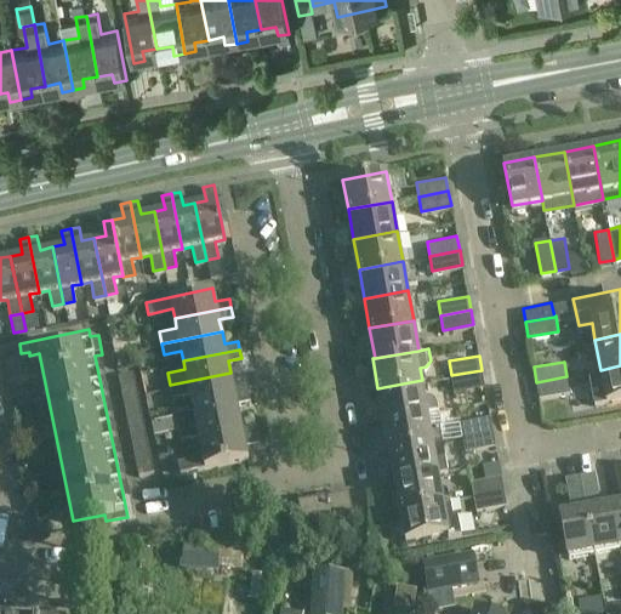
[(620,365),(600,370),(590,371),(596,402),(607,399),(620,397),(620,365)]
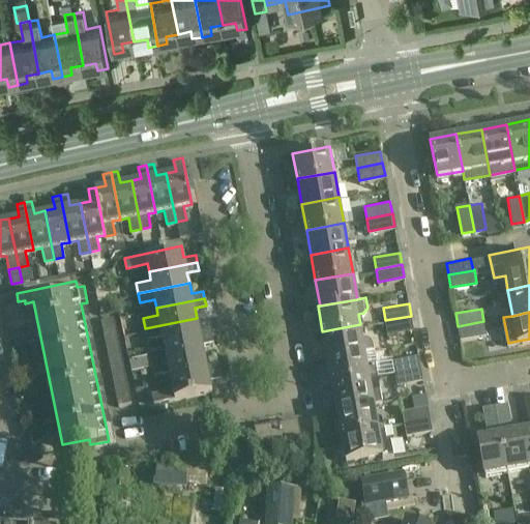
[(131,401),(114,315),(100,318),(118,403),(131,401)]
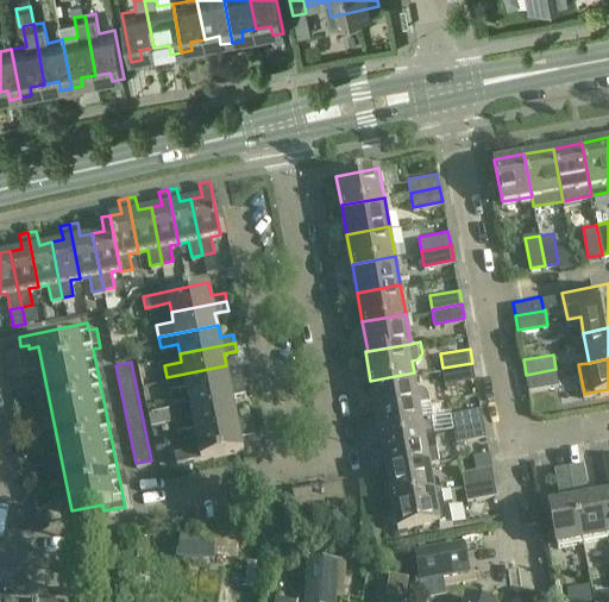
[(472,363),(443,368),(445,382),(475,376),(472,363)]
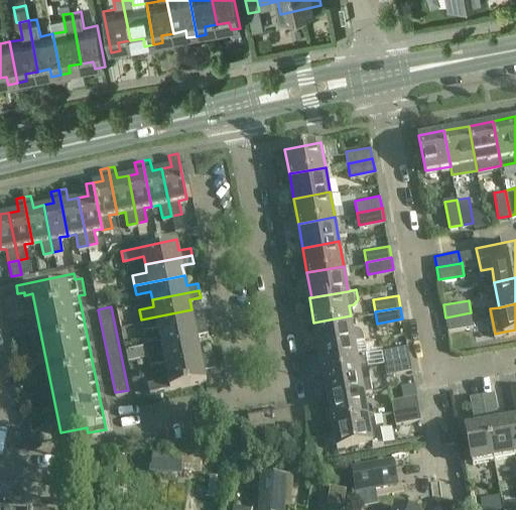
[(157,326),(159,334),(206,325),(205,316),(194,320),(191,309),(141,320),(143,329),(157,326)]
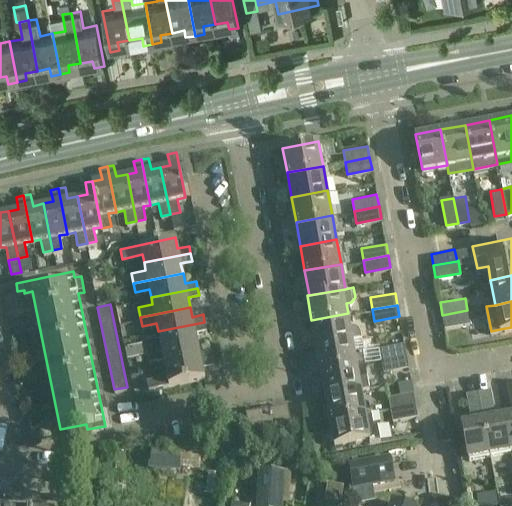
[(469,322),(467,310),(442,315),(445,326),(469,322)]
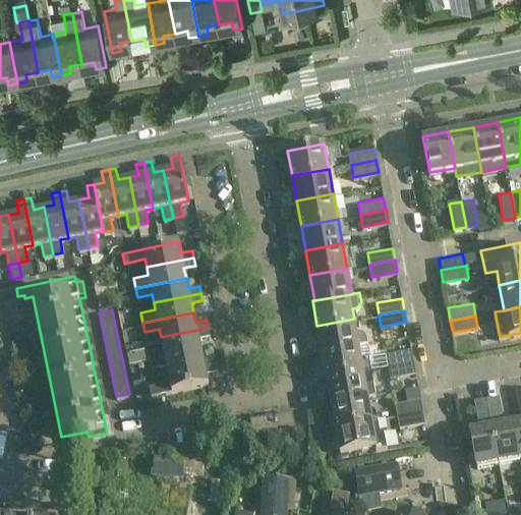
[(316,326),(322,350),(358,344),(367,342),(365,335),(364,332),(360,330),(356,331),(354,319),(316,326)]
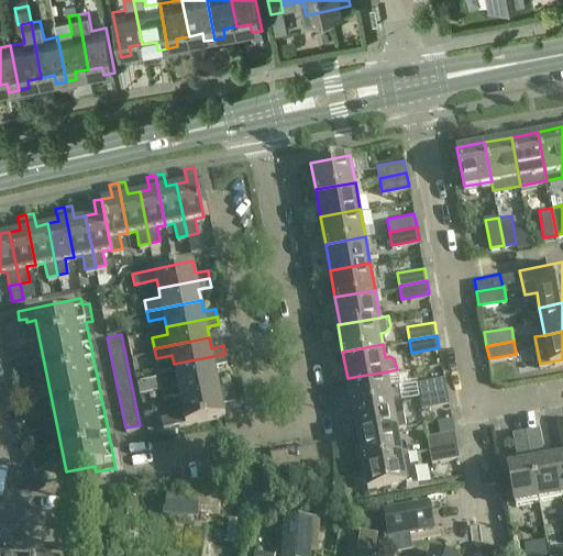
[(159,376),(162,386),(217,375),(214,364),(227,362),(224,354),(174,364),(175,373),(159,376)]
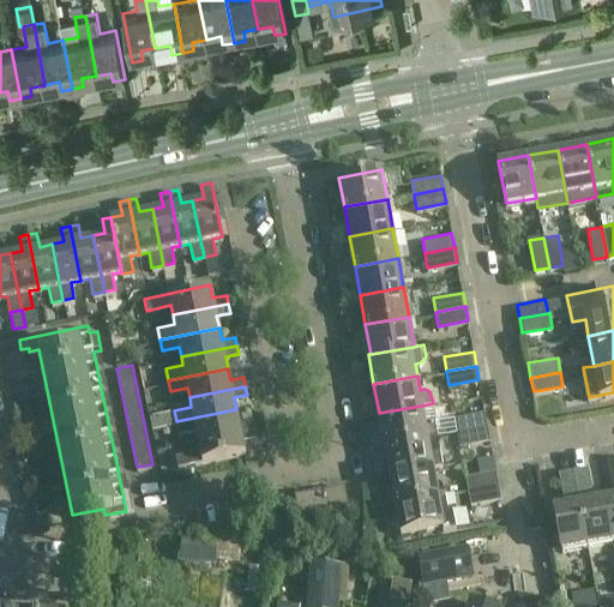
[(425,420),(422,406),(379,413),(384,443),(437,433),(434,419),(425,420)]
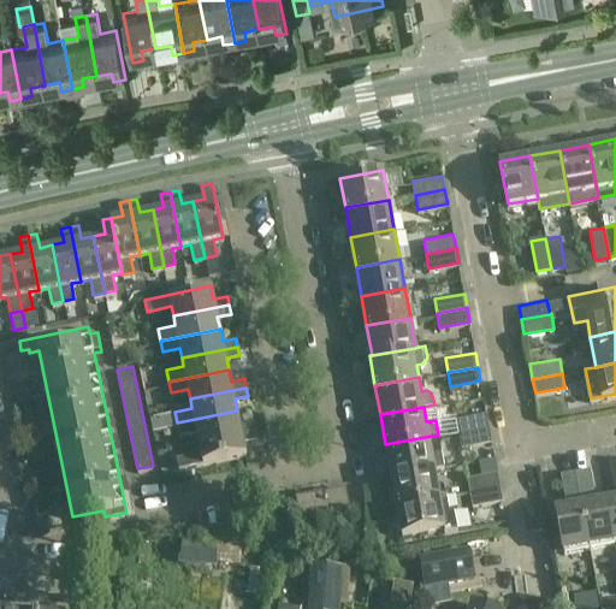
[(237,411),(177,423),(179,435),(196,431),(199,441),(255,429),(253,420),(240,423),(237,411)]
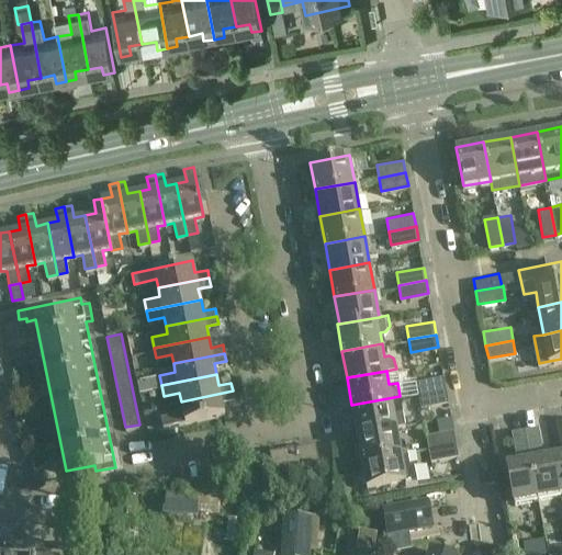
[(444,375),(416,380),(418,393),(446,388),(444,375)]
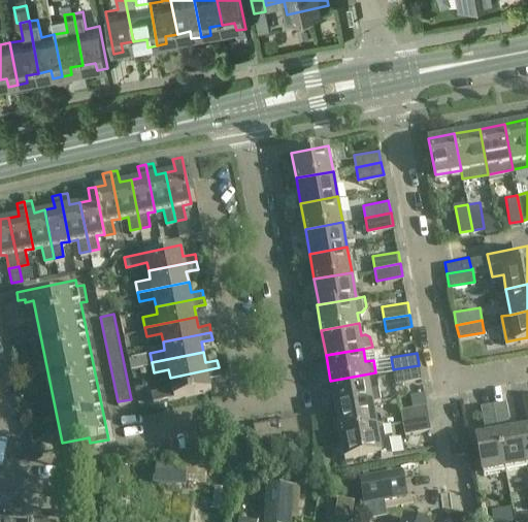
[(419,365),(393,369),(396,382),(421,377),(419,365)]
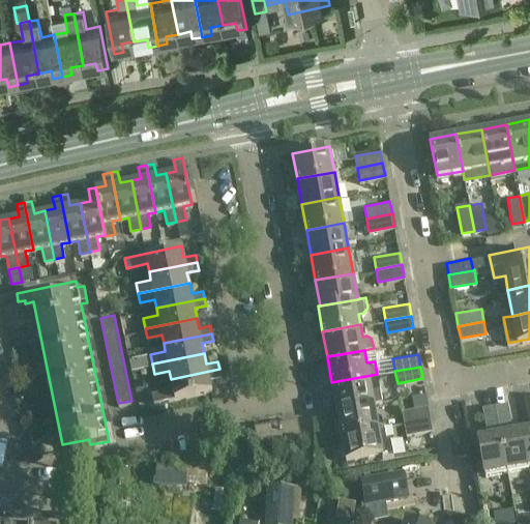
[(173,388),(152,393),(154,402),(211,390),(209,379),(221,377),(219,369),(171,379),(173,388)]
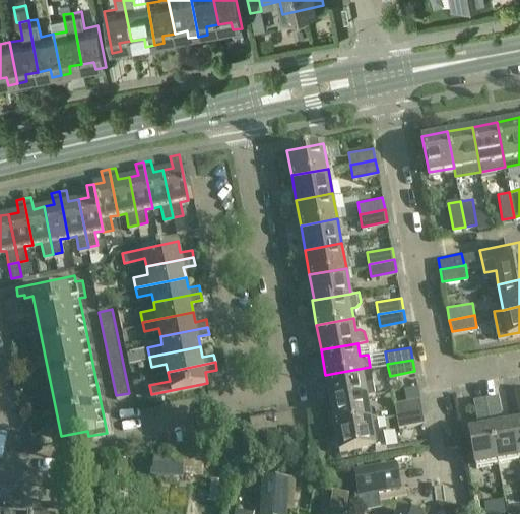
[(370,367),(325,375),(330,400),(367,393),(375,392),(370,367)]
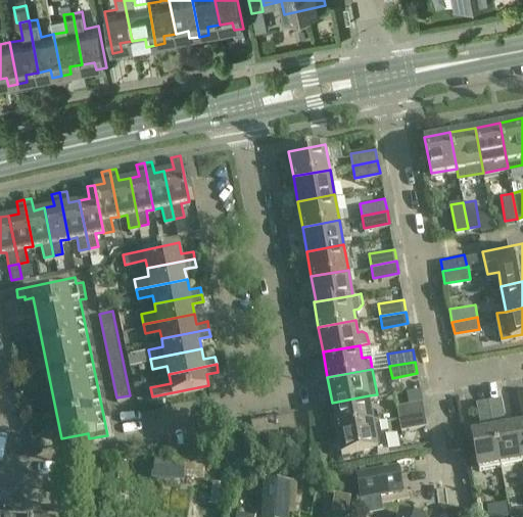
[(369,395),(332,403),(336,427),(378,419),(377,412),(373,409),(371,409),(369,395)]
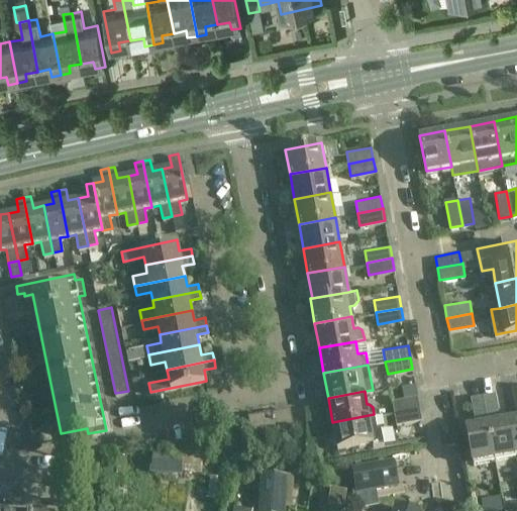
[(483,394),(495,458),(516,454),(509,418),(500,419),(495,392),(483,394)]
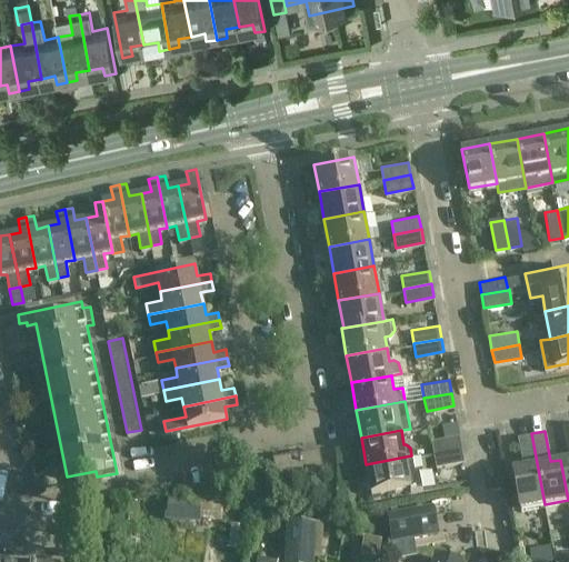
[(521,509),(545,504),(531,433),(518,435),(523,467),(513,469),(521,509)]
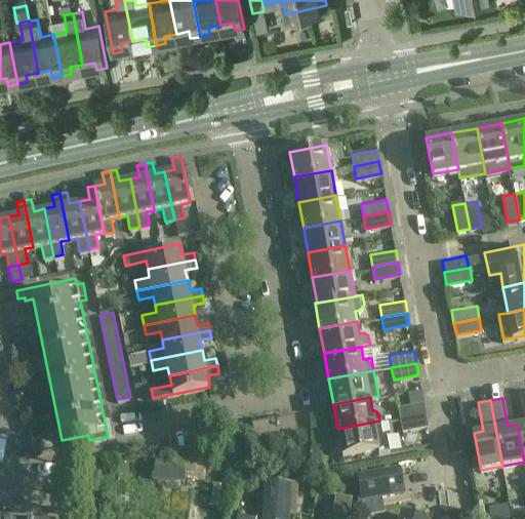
[(423,401),(399,405),(401,417),(426,413),(423,401)]
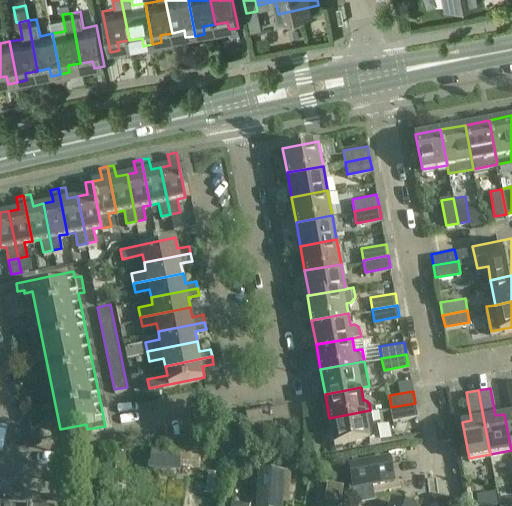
[(415,403),(391,407),(393,418),(417,414),(415,403)]
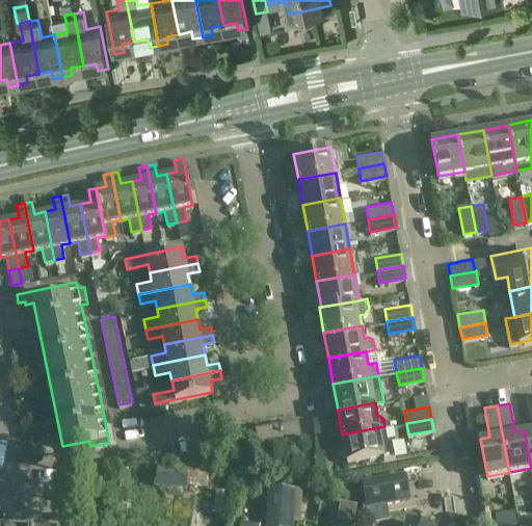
[(302,439),(298,420),(255,428),(259,447),(302,439)]
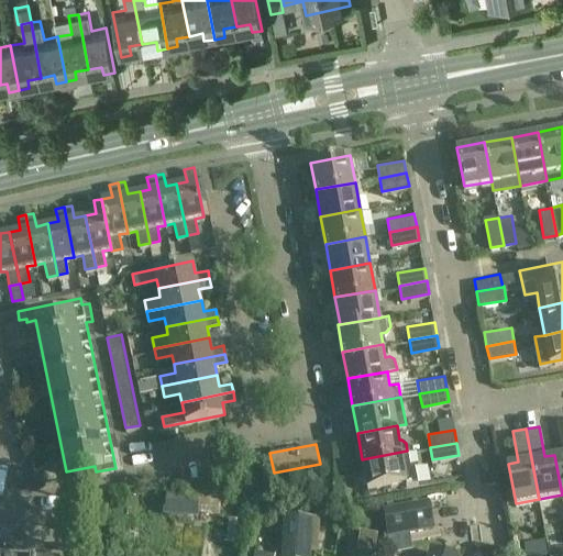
[(407,451),(362,459),(367,488),(407,480),(407,482),(418,481),(415,465),(409,463),(407,451)]
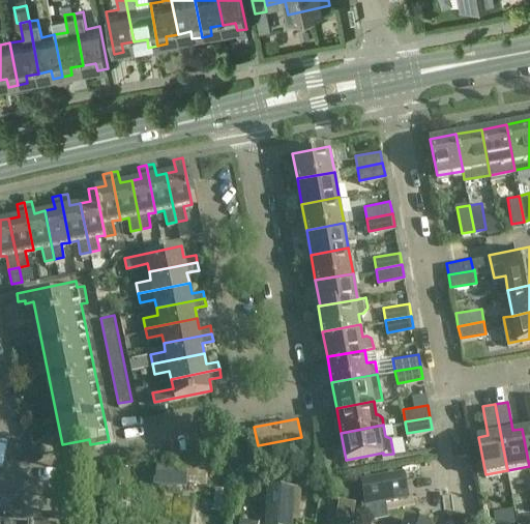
[(434,444),(433,434),(422,436),(423,446),(434,444)]
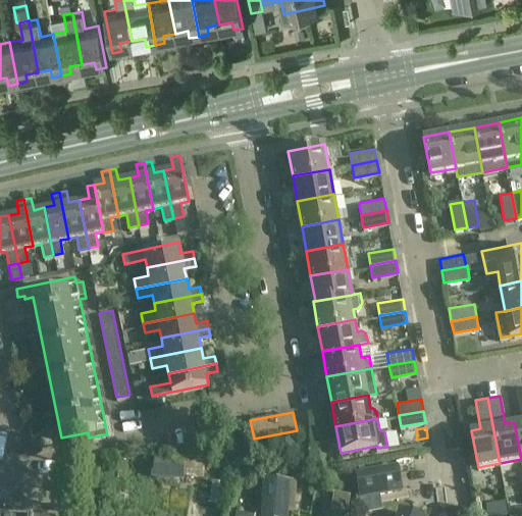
[(118,457),(117,464),(117,467),(126,468),(127,458),(118,457)]
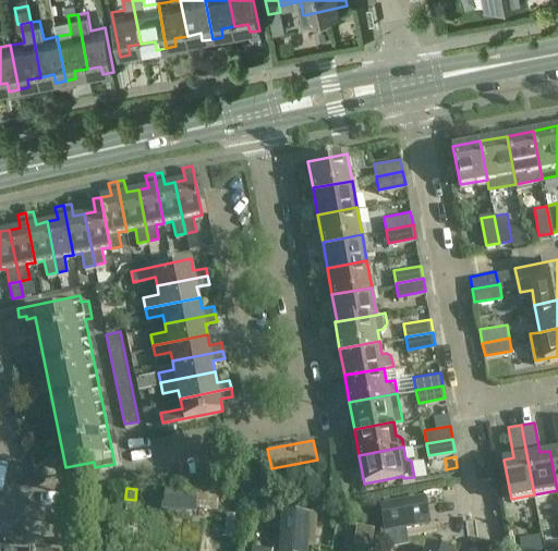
[(196,490),(166,488),(165,505),(195,507),(196,490)]
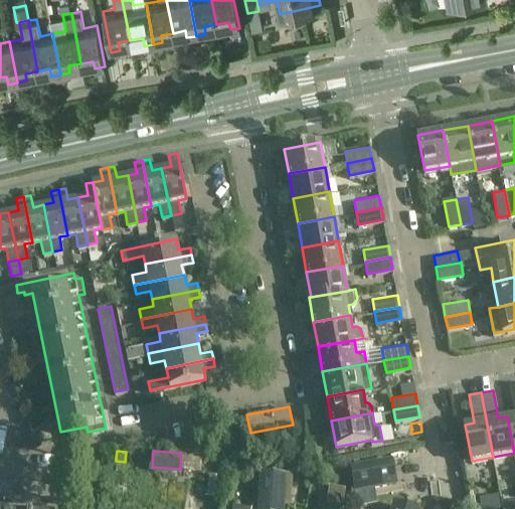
[(391,457),(351,465),(356,489),(395,481),(391,457)]
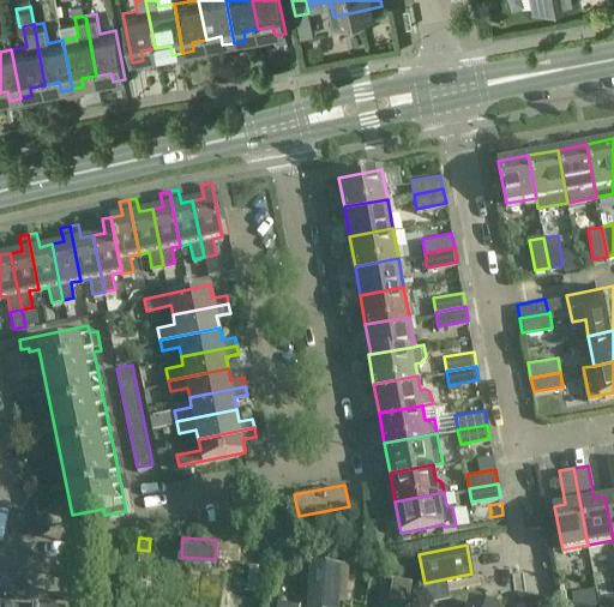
[(250,563),(246,588),(262,590),(265,565),(250,563)]
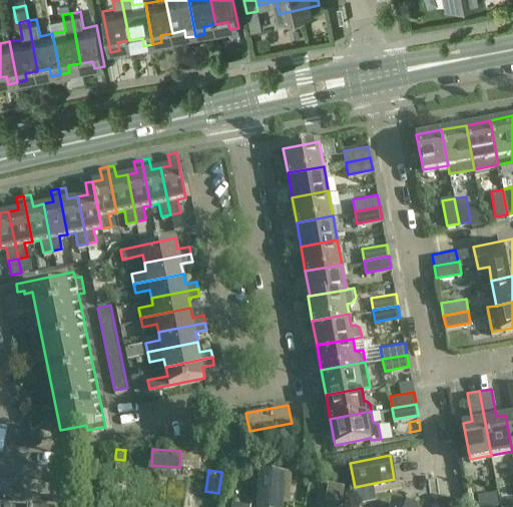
[(262,471),(260,506),(281,506),(282,497),(283,472),(262,471)]
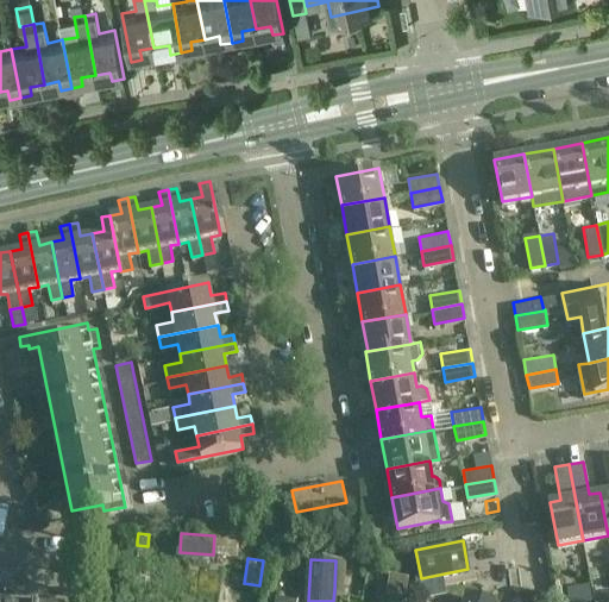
[(606,587),(591,589),(594,601),(608,599),(607,589),(606,587)]
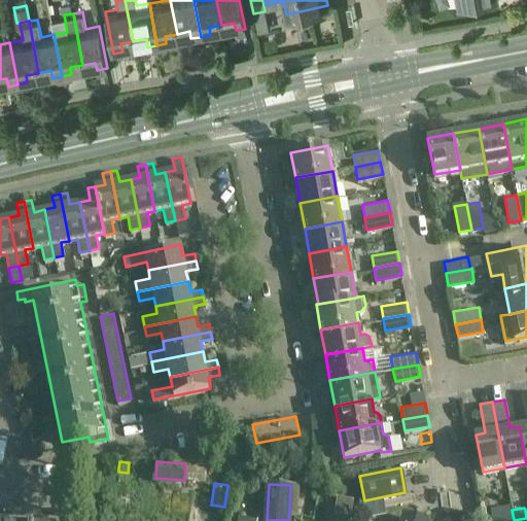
[(449,511),(445,520),(459,520),(462,516),(449,511)]
